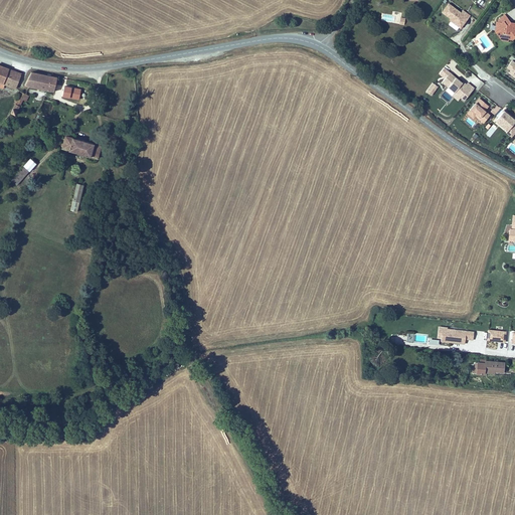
[(462,13),(449,3),(442,12),(451,18),(450,20),(451,21),(449,25),(457,31),(459,27),(461,28),(470,15),(464,10),(462,13)]
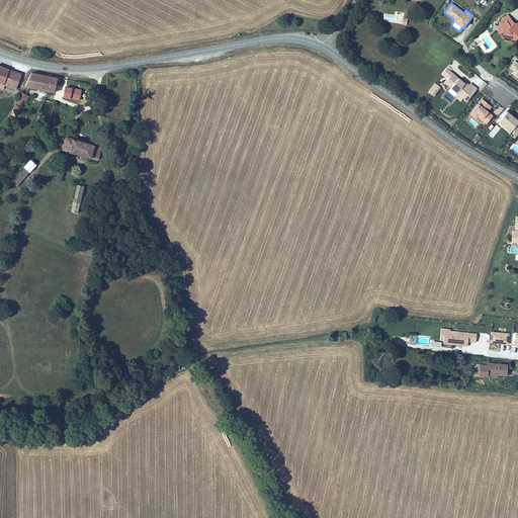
[(517,37),(517,22),(515,22),(513,23),(511,25),(507,25),(505,22),(510,18),(507,14),(500,19),(500,21),(498,21),(498,25),(502,26),(501,30),(499,32),(503,39),(511,41),(511,39),(515,39),(515,37),(517,37)]
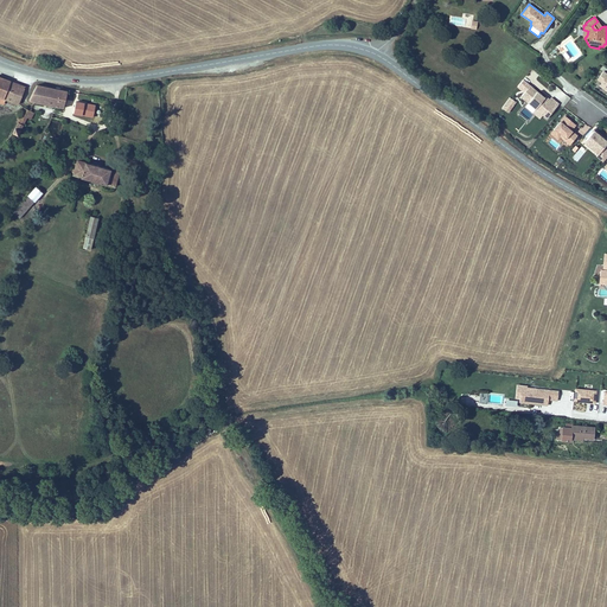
[(26,88),(0,78),(0,98),(19,106),(26,88)]
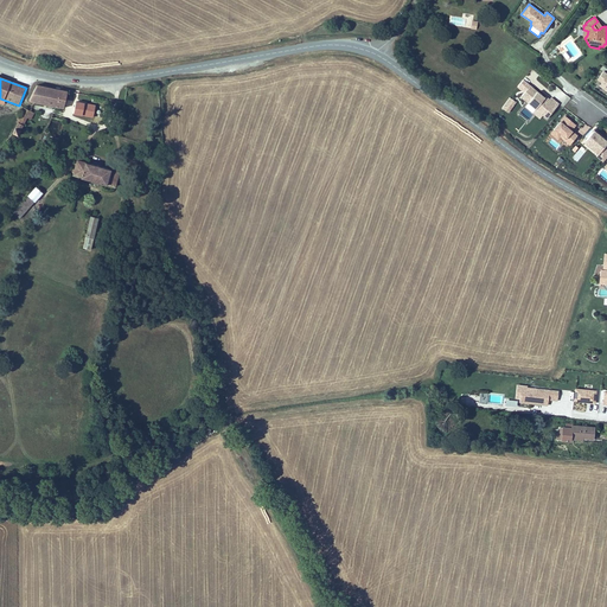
[(64,112),(68,94),(52,89),(37,85),(27,103),(64,112)]
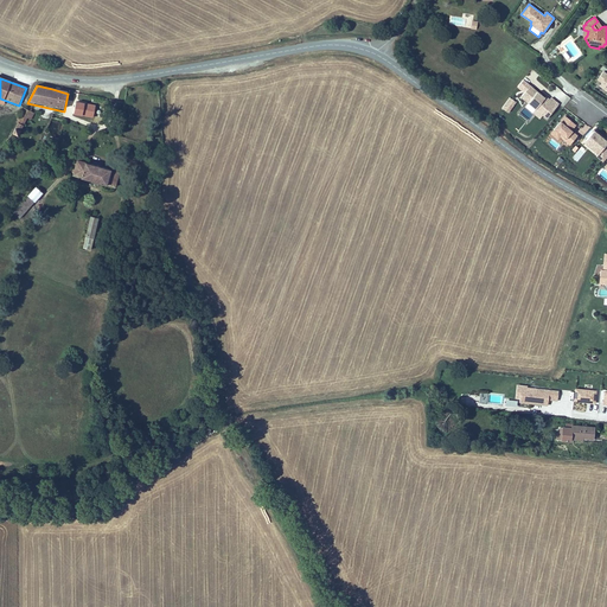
[(545,98),(530,85),(521,96),(536,109),(543,115),(547,119),(560,104),(551,97),(550,100),(549,101),(545,98)]
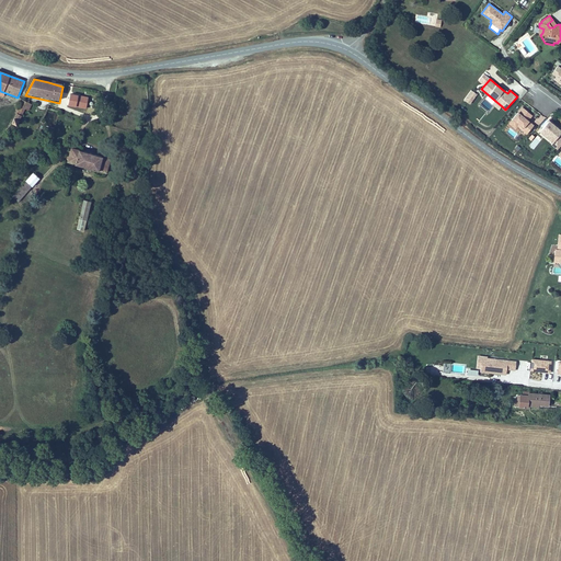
[(517,95),(521,99),(527,91),(514,80),(508,87),(518,94),(517,95)]
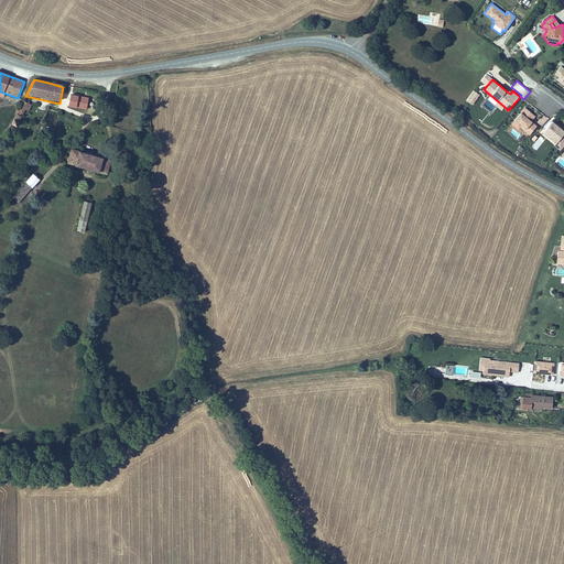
[(473,105),(479,95),(474,90),(467,100),(473,105)]
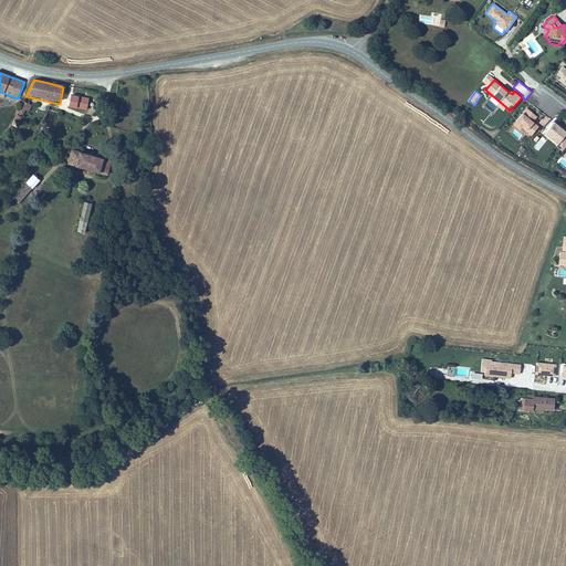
[(29,107),(24,105),(20,112),(12,126),(18,129),(29,107)]
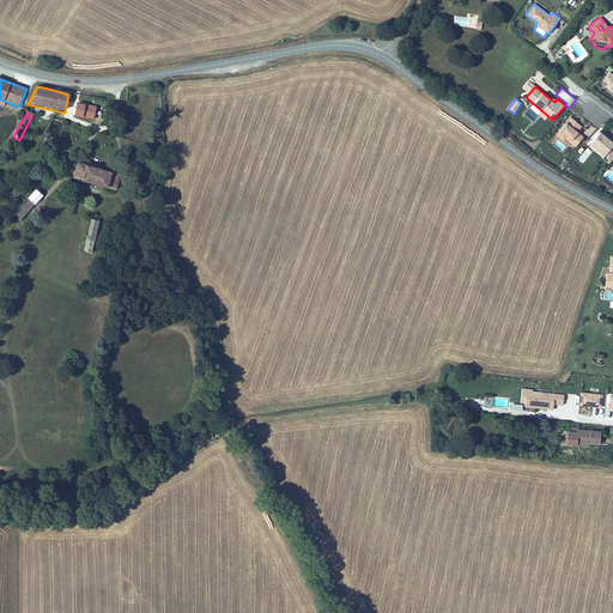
[(583,137),(577,132),(569,125),(574,120),(571,116),(559,131),(566,137),(570,140),(570,141),(576,146),(583,137)]
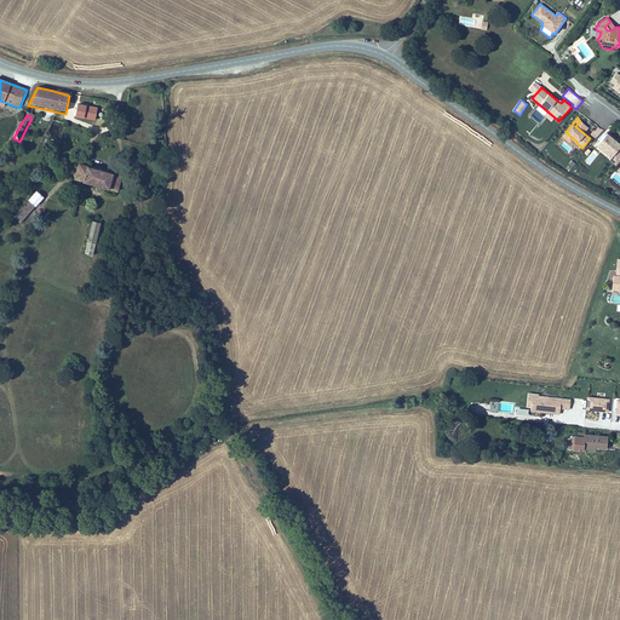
[(589,127),(580,121),(575,126),(584,133),(589,127)]
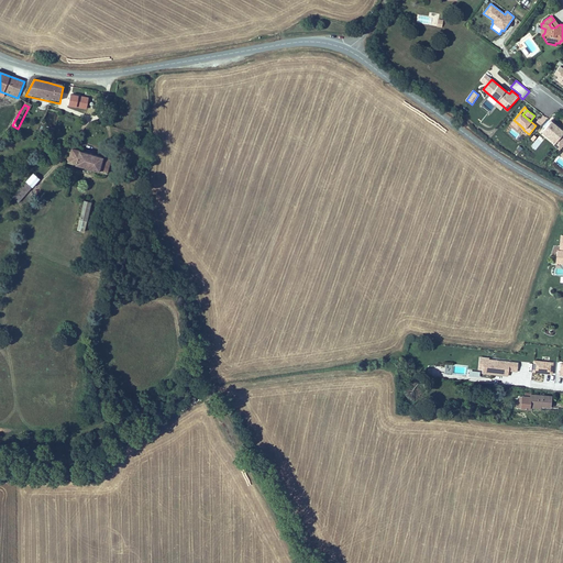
[(562,135),(562,134),(562,132),(562,130),(554,123),(553,125),(550,122),(543,130),(556,141),(554,143),(553,144),(560,150),(562,145),(562,135)]
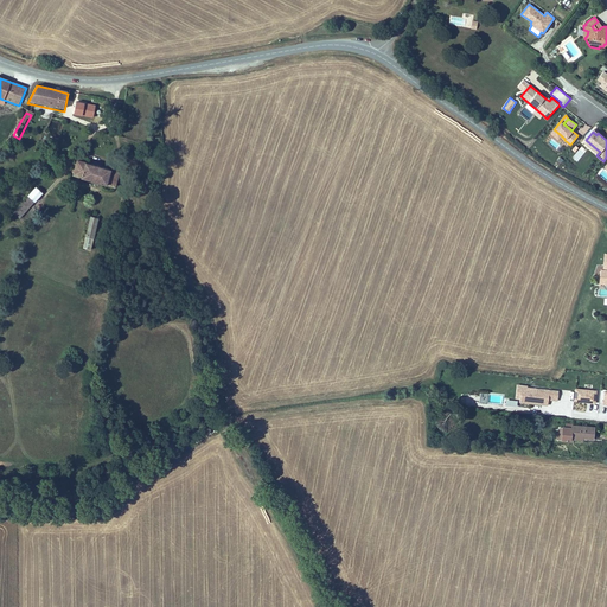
[(600,152),(586,140),(585,142),(598,154),(600,152)]
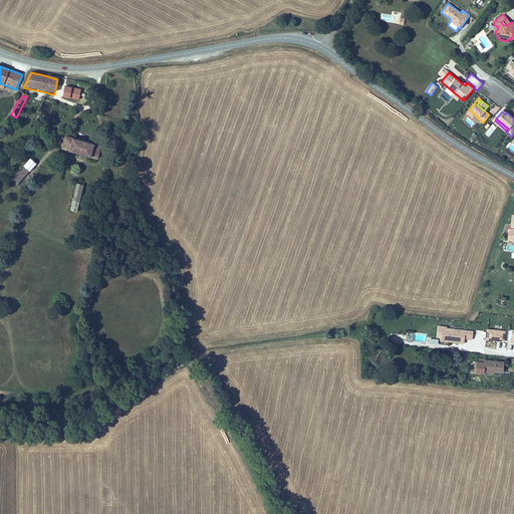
[(96,146),(61,136),(58,148),(92,158),(96,146)]
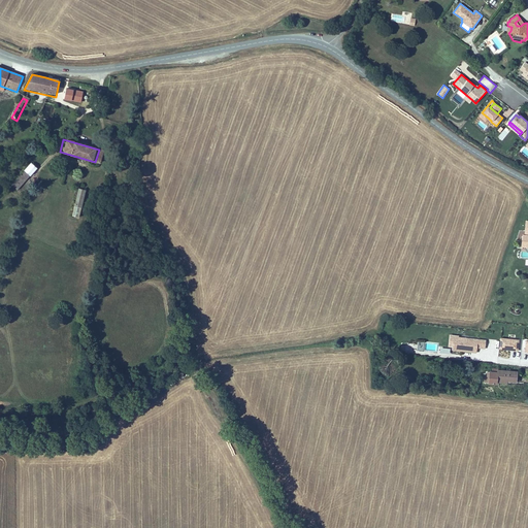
[(39,167),(32,161),(13,184),(20,190),(39,167)]
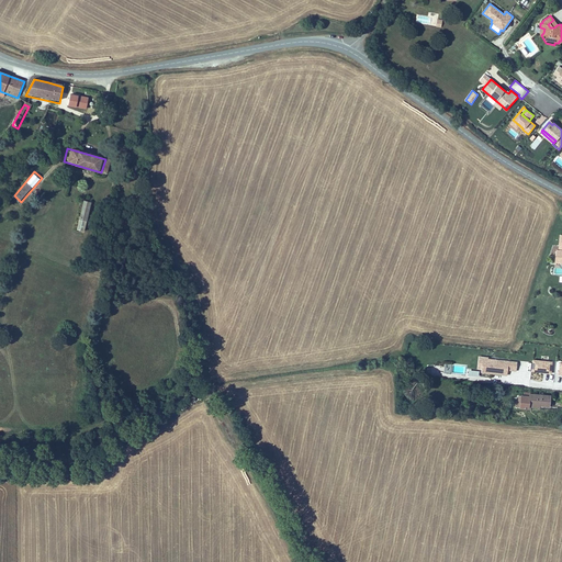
[(90,200),(83,199),(77,228),(83,231),(90,200)]
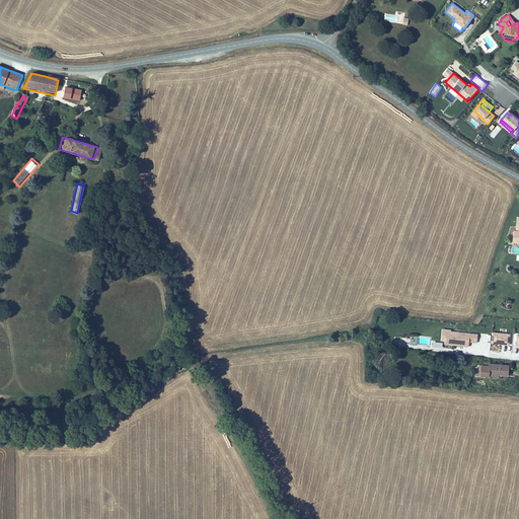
[(510,345),(510,334),(491,332),(491,345),(510,345)]
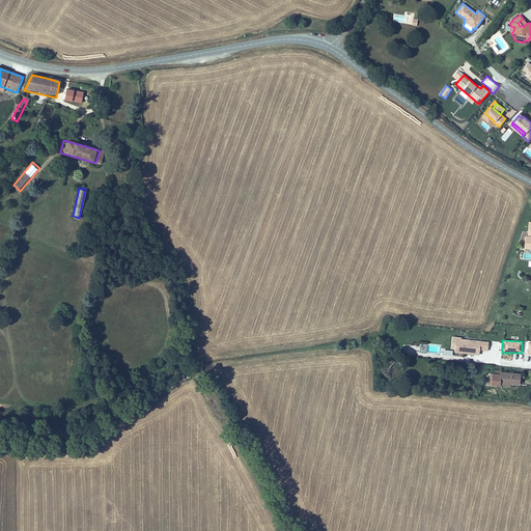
[(462,345),(462,342),(453,341),(452,353),(455,353),(456,345),(462,345)]
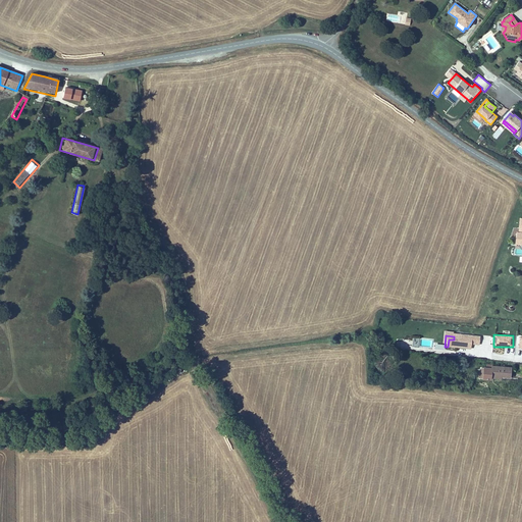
[(480,349),(481,341),(460,338),(460,341),(454,340),(449,340),(448,347),(448,351),(458,352),(458,350),(472,352),(472,348),(480,349)]
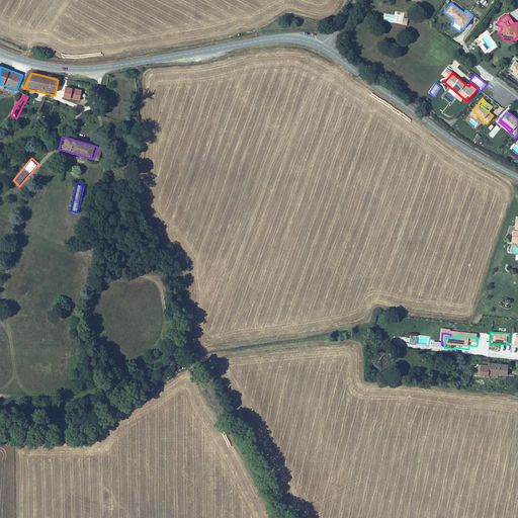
[(507,368),(489,367),(489,366),(483,365),(483,368),(481,368),(481,373),(480,380),(487,381),(487,379),(489,379),(490,377),(498,378),(506,379),(507,375),(507,368)]
